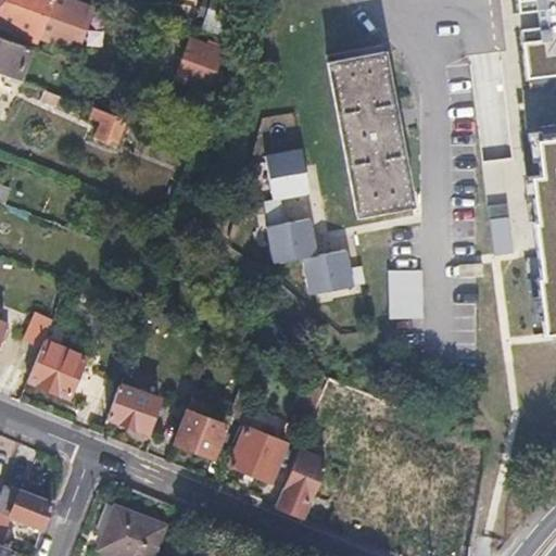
[(26,27),(24,33),(43,39),(57,0),(11,0),(4,20),(26,27)]
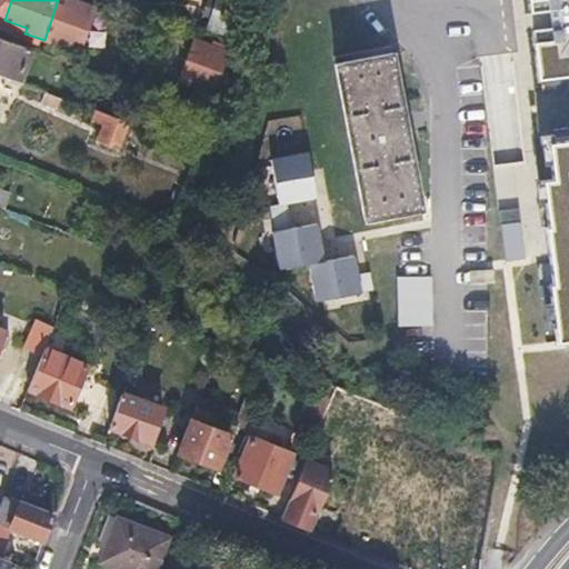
[(246,0),(218,0),(209,27),(235,36),(246,0)]
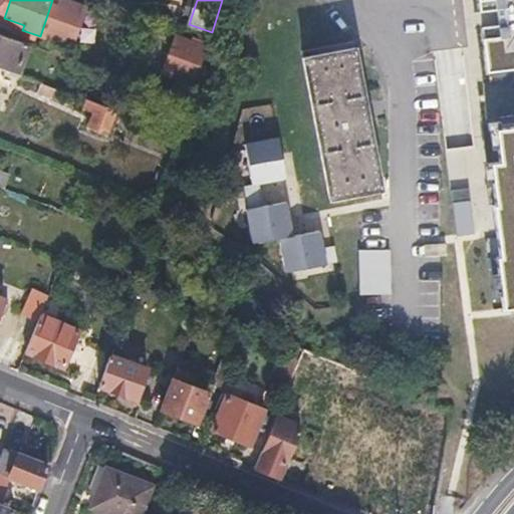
[(370,0),(381,14),(399,0),(370,0)]
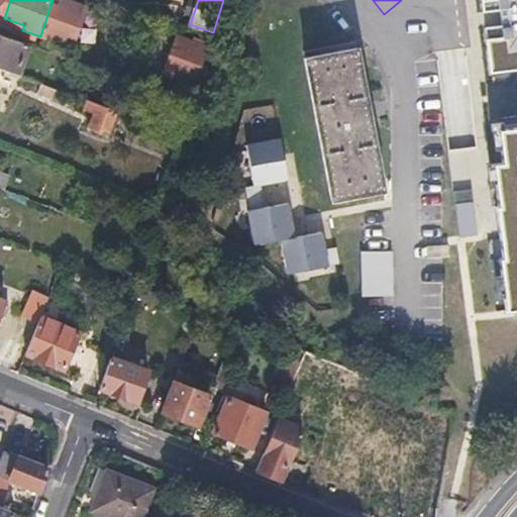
[(516,0),(491,0),(498,75),(516,72),(516,0)]
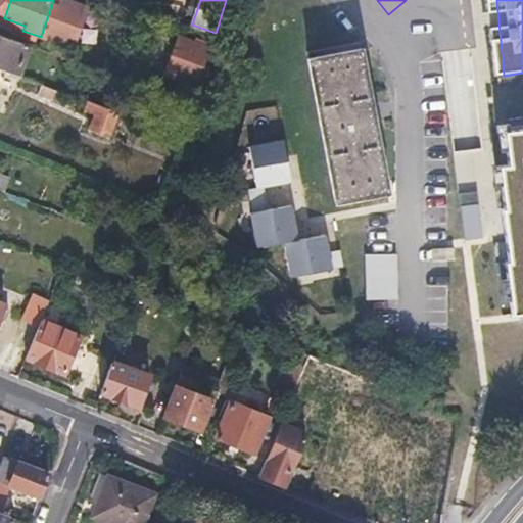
[(0,33),(0,67),(18,76),(30,44),(0,33)]
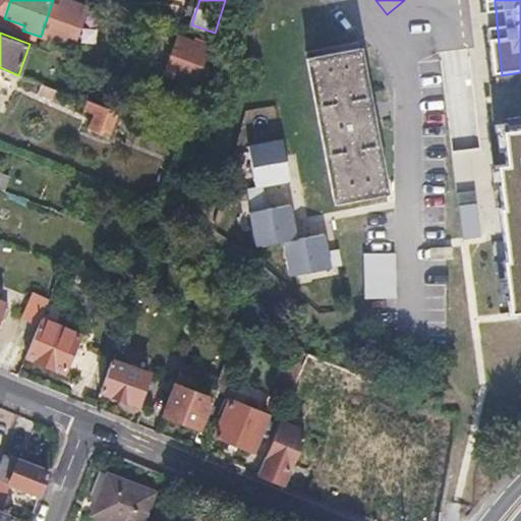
[(196,83),(207,43),(174,35),(164,74),(196,83)]
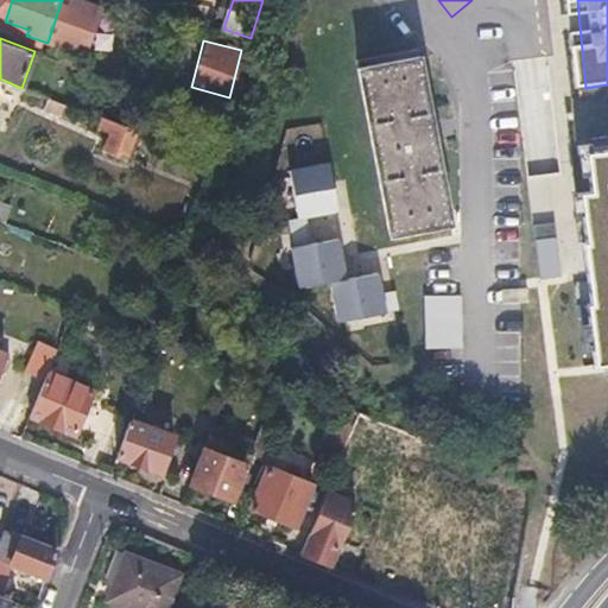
[(557,55),(517,61),(519,81),(559,75),(557,55)]
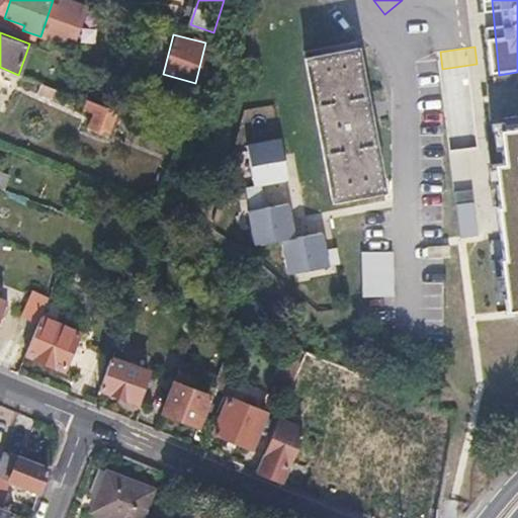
[(306,58),(332,198),(384,189),(357,49),(306,58)]
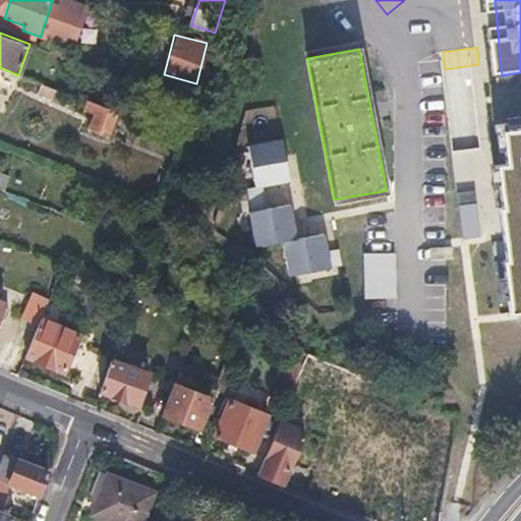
[(42,83),(40,92),(54,97),(57,90),(42,83)]
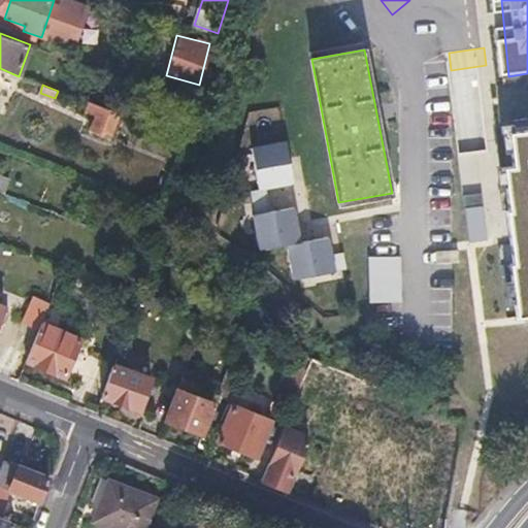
[(90,101),(87,110),(98,114),(91,131),(109,138),(110,135),(128,141),(137,119),(90,101)]
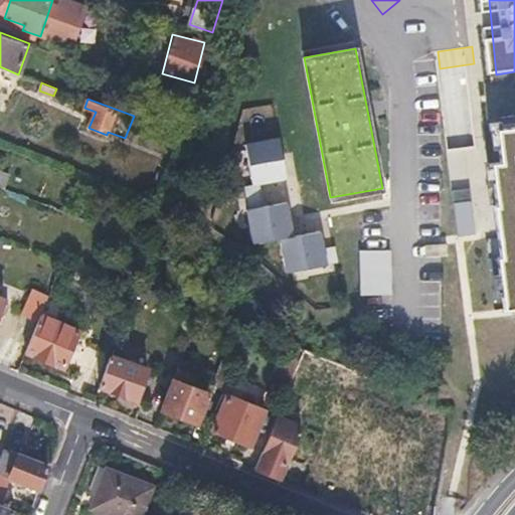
[(284,182),(280,137),(243,141),(247,186),(284,182)]
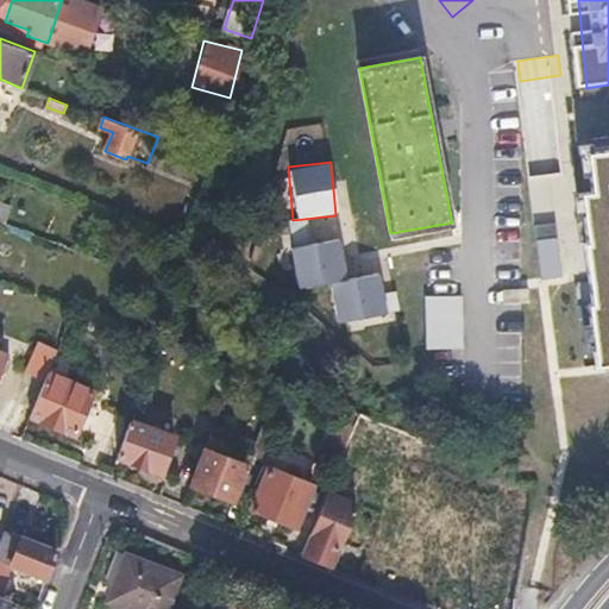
[(608,168),(589,170),(606,369),(608,368),(608,168)]
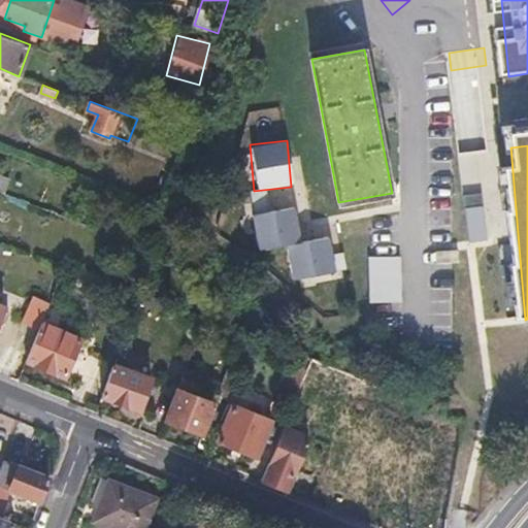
[(11,182),(0,176),(0,191),(6,194),(11,182)]
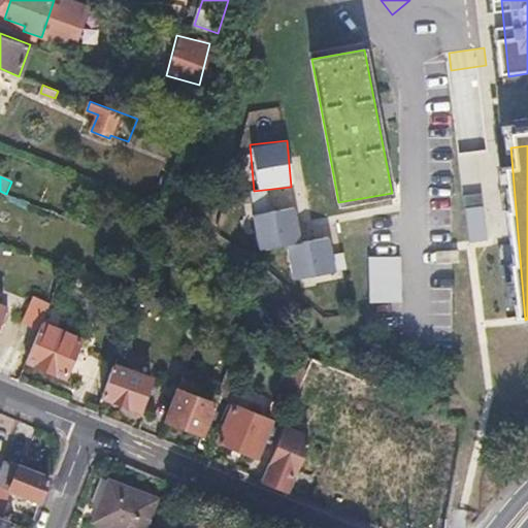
[(301,241),(296,205),(253,212),(259,249),(285,243),(301,241)]
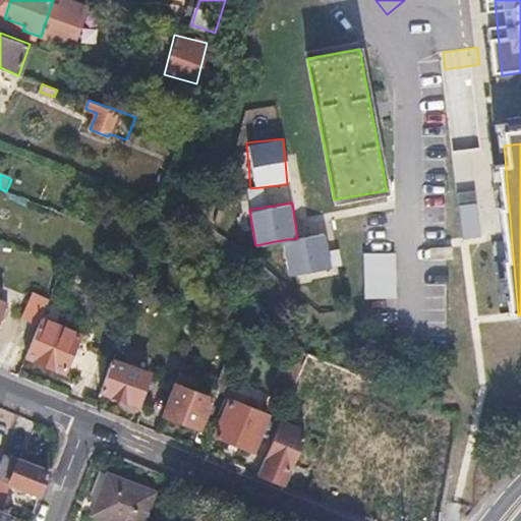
[(332,267),(326,232),(297,238),(281,240),(288,276),(332,267)]
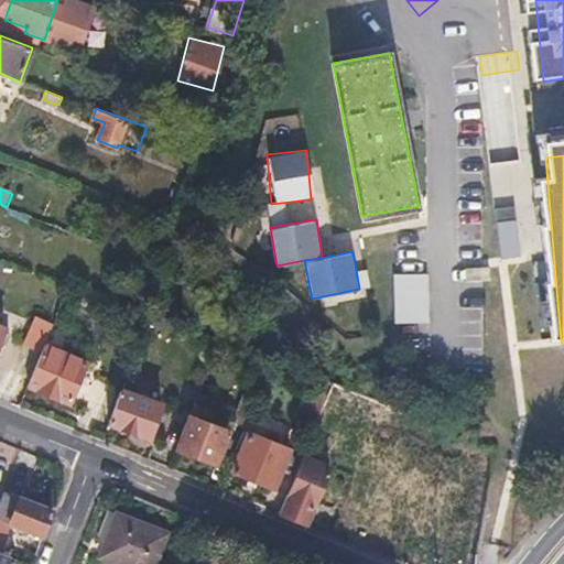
[(34,316),(23,345),(42,353),(45,344),(53,324),(34,316)]
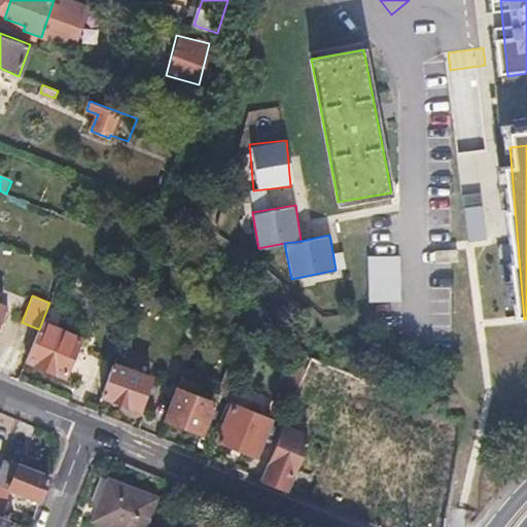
[(0,303),(0,320),(5,322),(9,311),(4,309),(5,306),(0,303)]
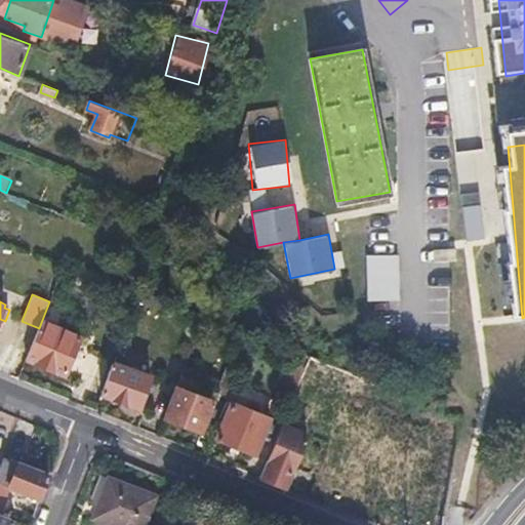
[(27,357),(66,372),(81,334),(42,320),(39,328),(27,357)]
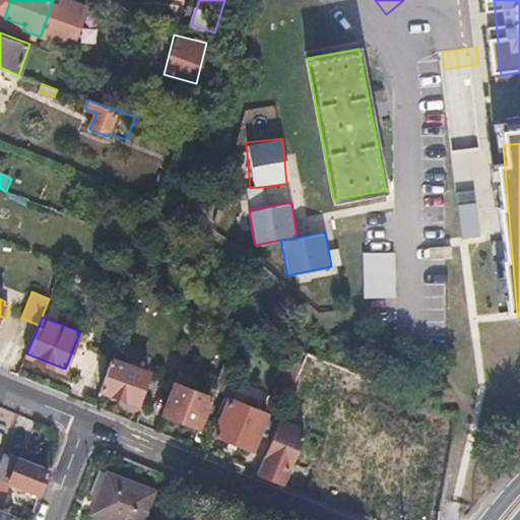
[(305,353),(281,411),(318,424),(320,419),(377,443),(398,391),(305,353)]
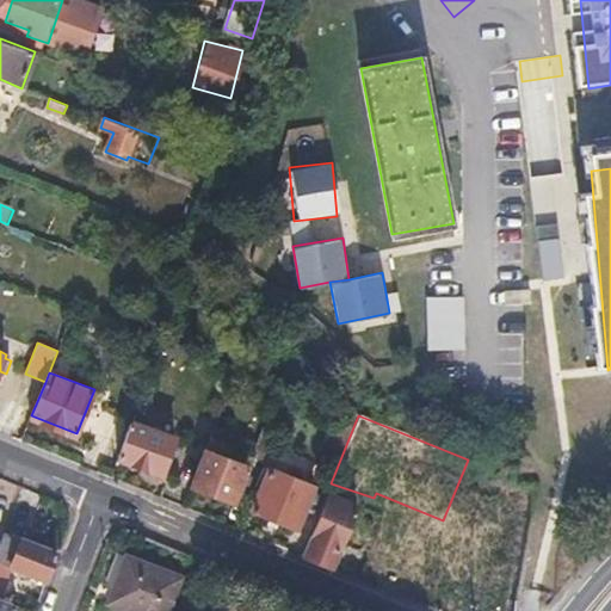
[(173,436),(131,420),(118,456),(160,473),(173,436)]
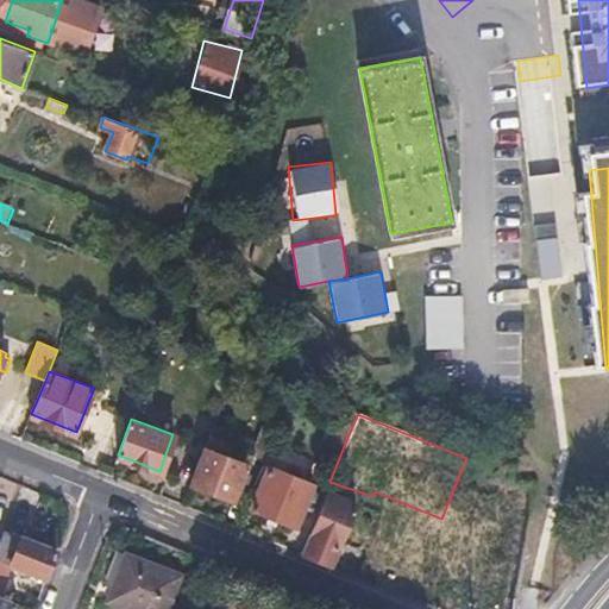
[(251,453),(264,458),(267,452),(275,431),(263,426),(251,453)]
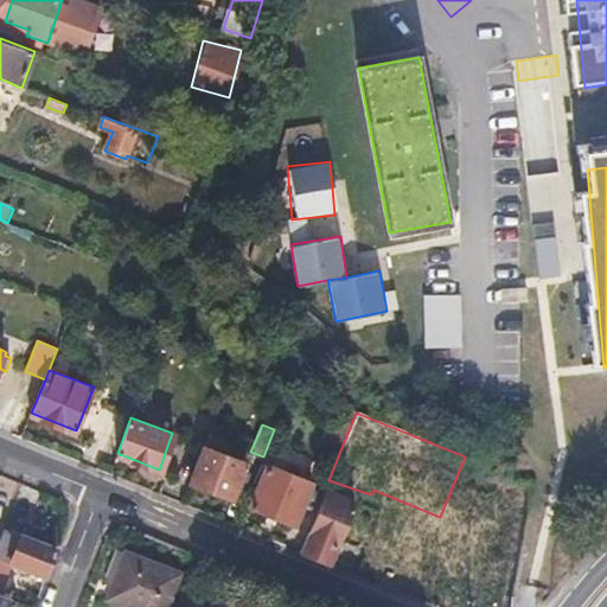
[(208,432),(203,445),(215,449),(219,436),(208,432)]
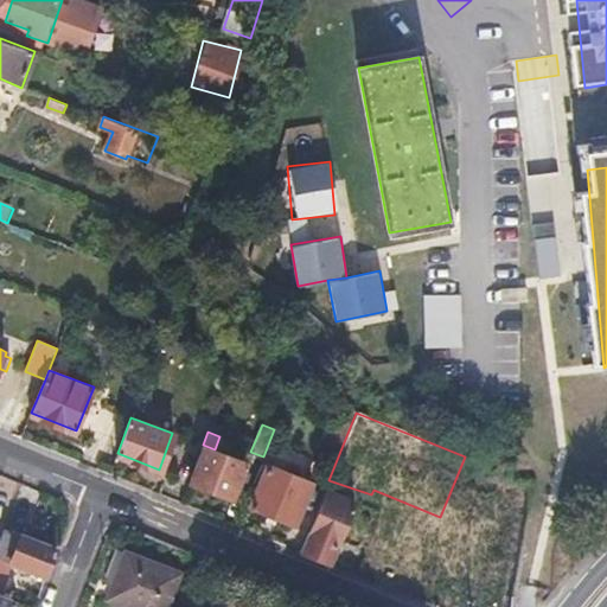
[(215,449),(203,445),(189,481),(232,498),(246,460),(215,449)]
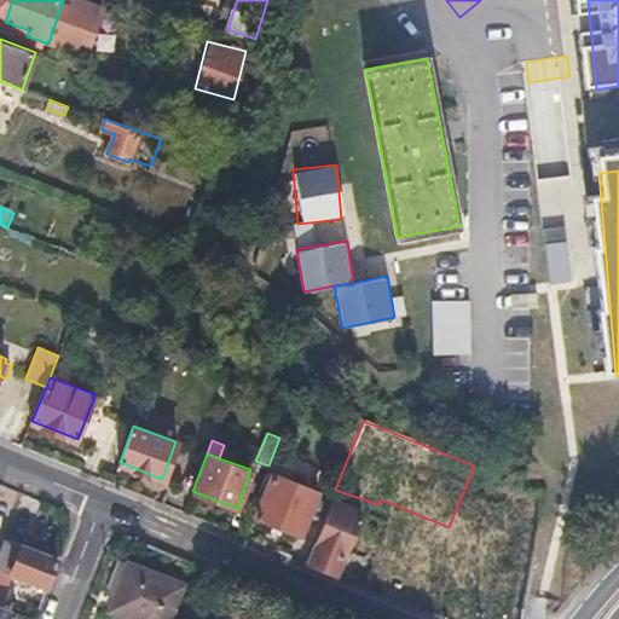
[(268,466),(265,475),(271,478),(272,474),(279,476),(284,464),(271,460),(268,466)]
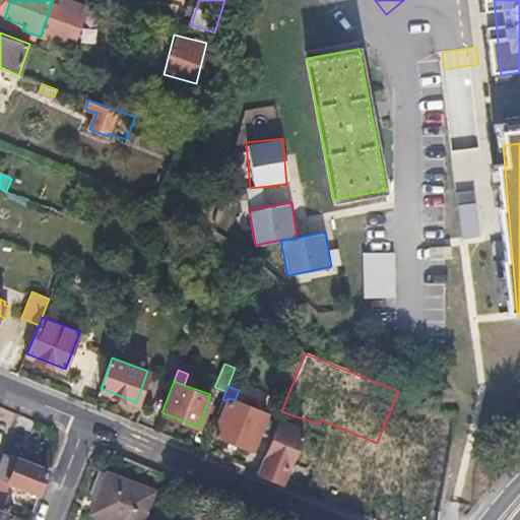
[(228,401),(222,399),(216,413),(221,415),(214,433),(252,447),(267,412),(235,400),(229,398),(228,401)]
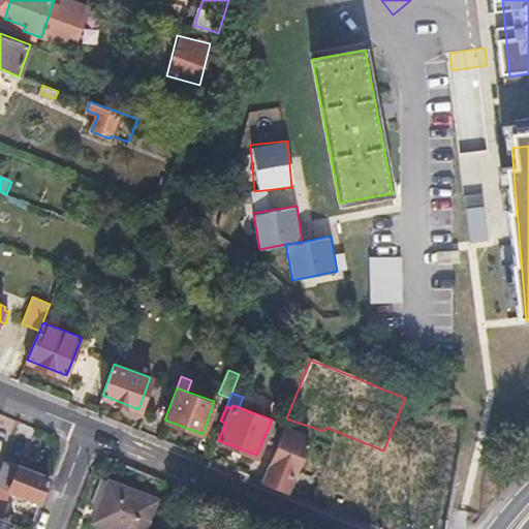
[(263,479),(287,490),(310,437),(286,428),(263,479)]
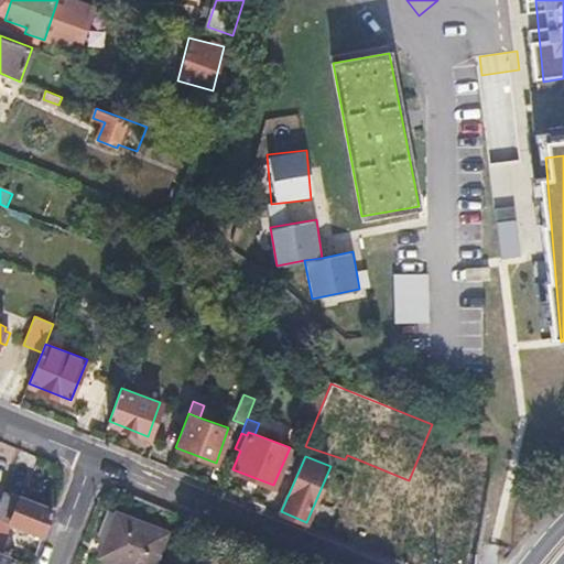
[(3,490),(0,499),(0,551),(0,552),(12,522),(43,535),(54,510),(3,490)]
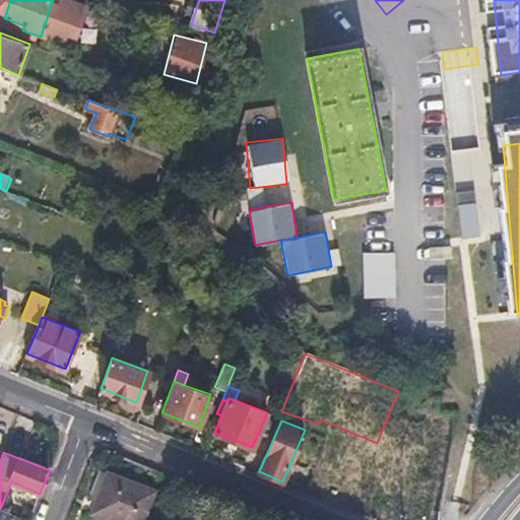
[(144,519),(157,491),(110,471),(92,511),(113,519),(144,519)]
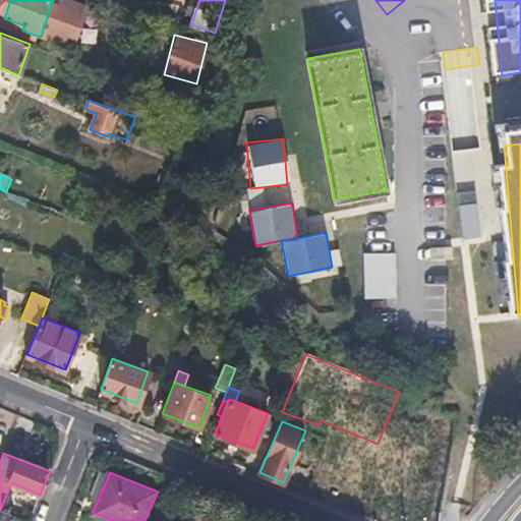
[(18,520),(20,517),(0,510),(0,509),(0,520),(18,520)]
